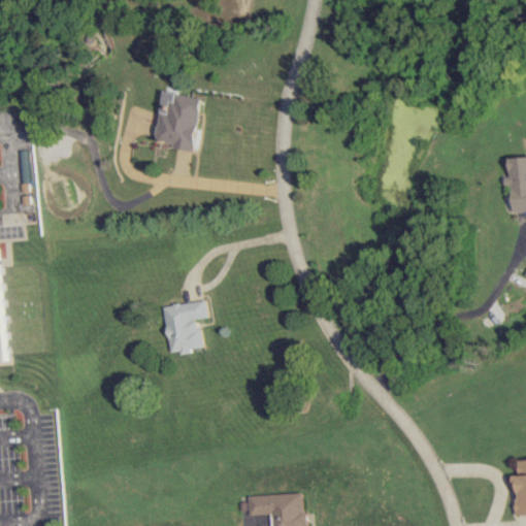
[(194,152),(205,99),(166,91),(155,142),(194,152)]
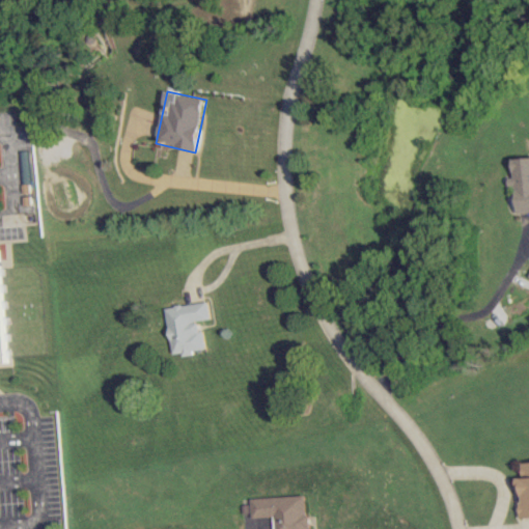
[(528,159),(513,160),(516,179),(518,215),(528,214),(528,159)]
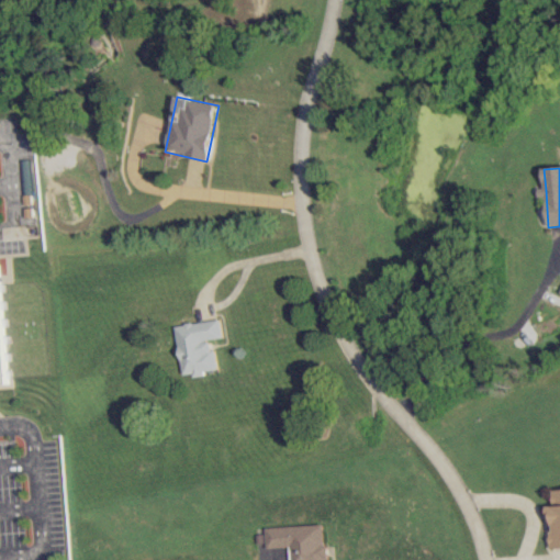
[(0,265),(0,381),(10,381),(0,265)]
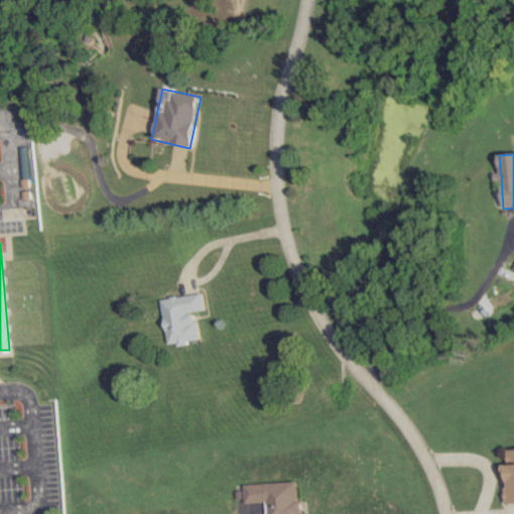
[(160,299),(166,347),(185,345),(185,342),(198,341),(195,312),(204,311),(202,294),(160,299)]
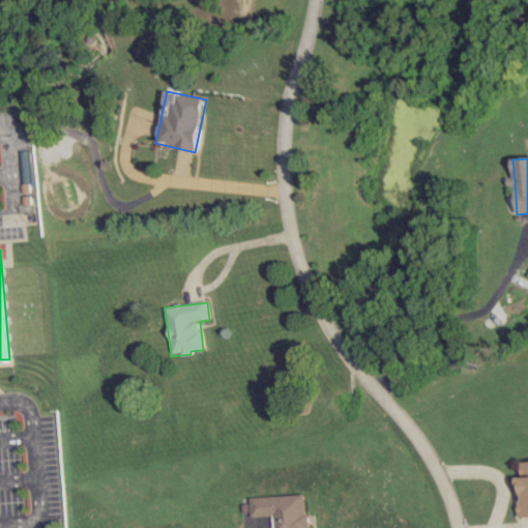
[(517,519),(527,518),(527,462),(518,463),(519,477),(517,477),(519,501),(516,501),(517,519)]
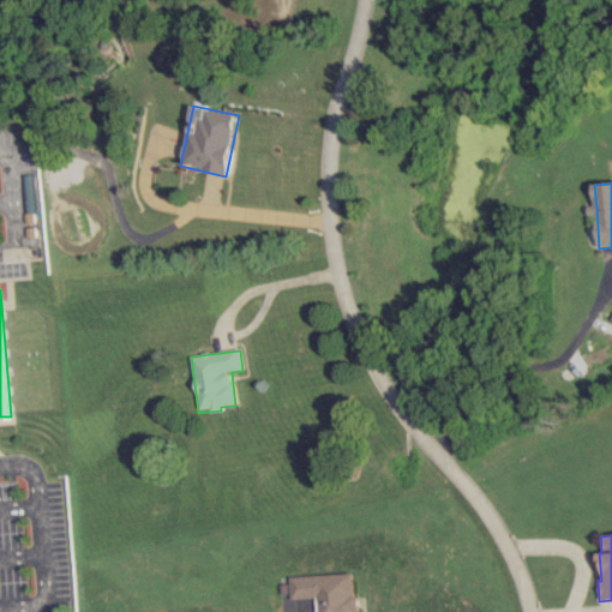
[(287,577),(288,600),(313,599),(313,611),(353,611),(352,575),(287,577)]
